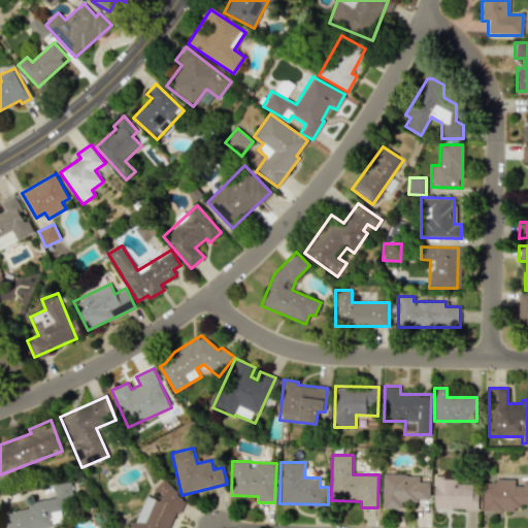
[(382,508),(400,508),(401,500),(429,500),(429,483),(418,483),(418,475),(383,474),(382,508)]
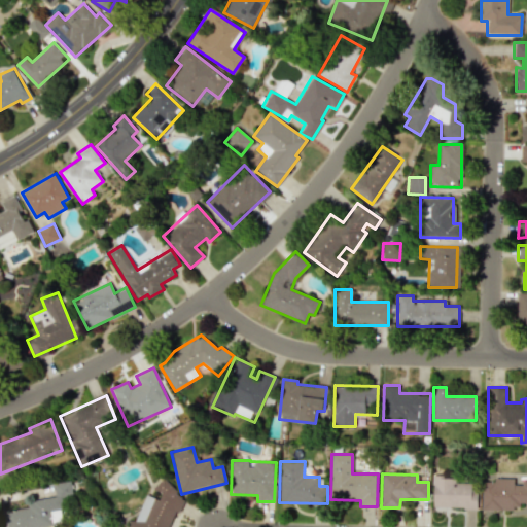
[(432,507),(477,508),(477,483),(455,483),(455,477),(432,476),(432,507)]
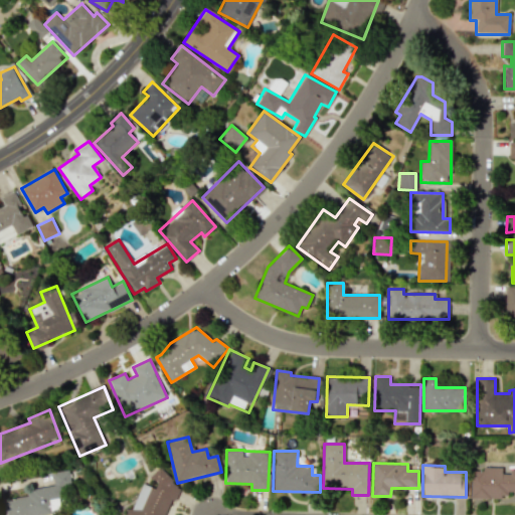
[(143,483),(133,509),(126,508),(125,514),(165,514),(171,500),(176,500),(181,487),(173,483),(173,476),(156,469),(155,471),(154,487),(152,487),(143,483)]
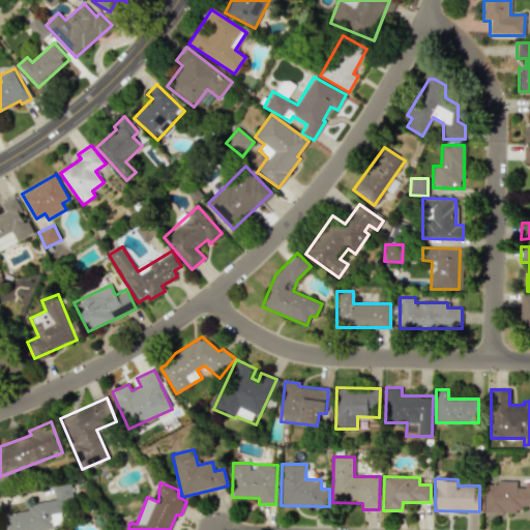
[(529,483),(517,484),(517,482),(483,482),(484,510),(529,510),(529,483)]
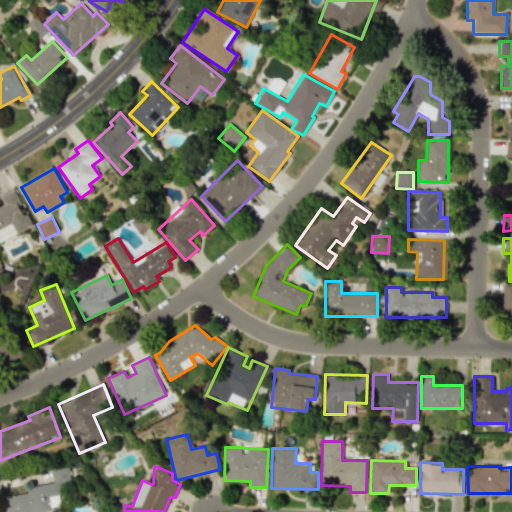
[(7,511),(45,511),(60,510),(58,493),(72,492),(69,467),(52,469),(54,483),(27,486),(28,493),(5,496),(7,511)]
